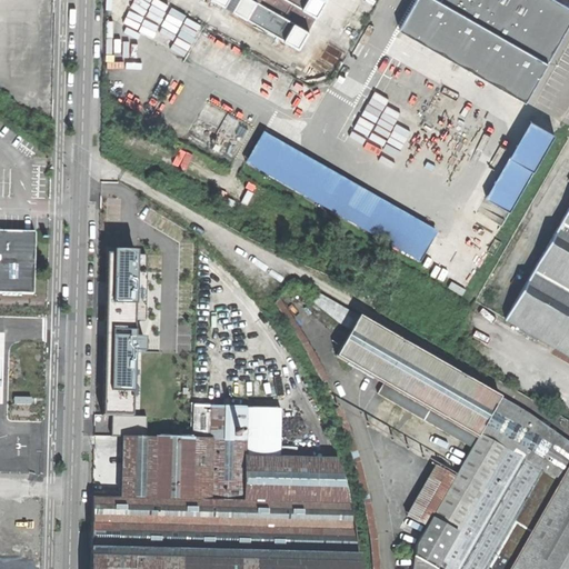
[(217,0),(298,46),(308,29),(308,28),(315,15),(316,16),(323,0),(217,0)]
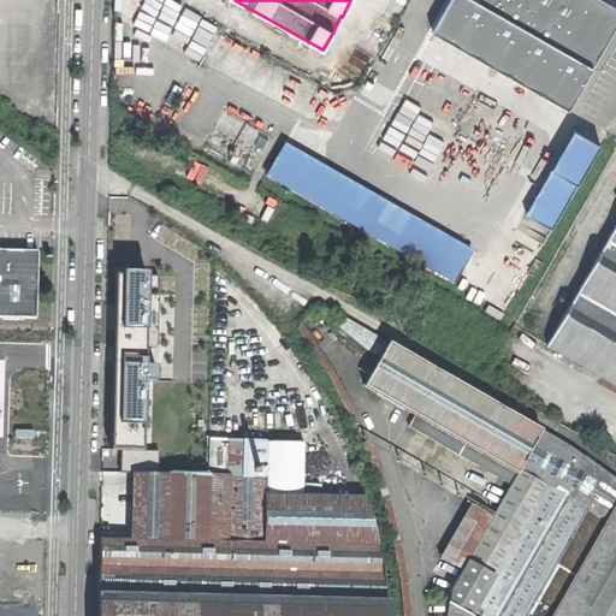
[(449,0),(432,31),(569,108),(593,67),(582,61),(591,46),(570,34),(588,0),(477,0),(477,1),(473,0),(449,0)]
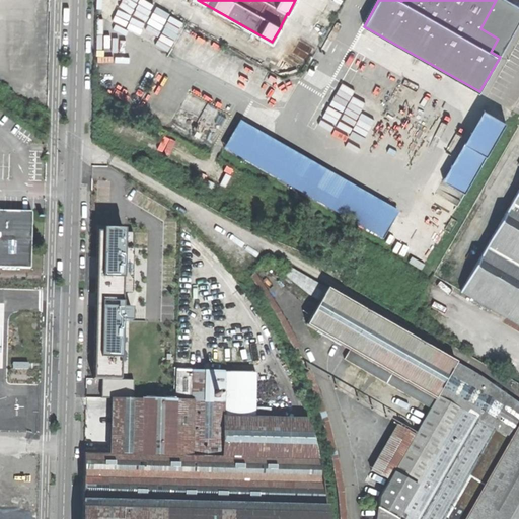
[(518,21),(518,6),(507,0),(496,0),(480,28),(498,39),(491,52),(500,57),(518,21)]
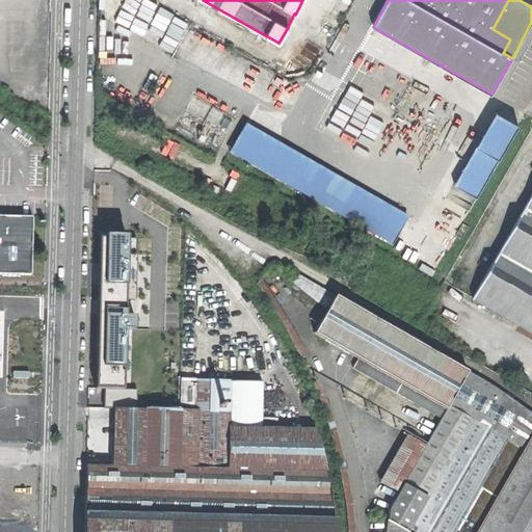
[(455,184),(477,196),(519,125),(496,111),(455,184)]
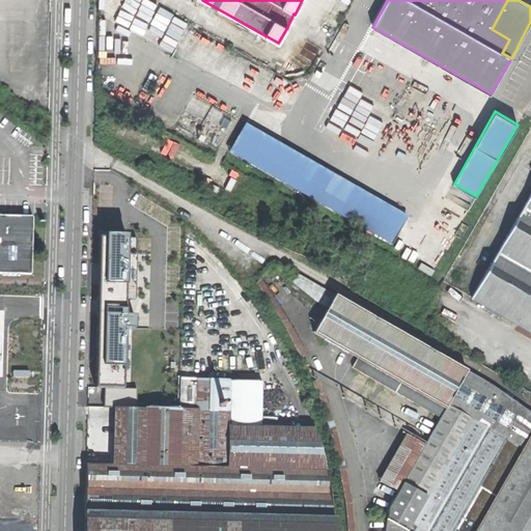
[(228,151),(392,245),(407,217),(244,124),(228,151)]
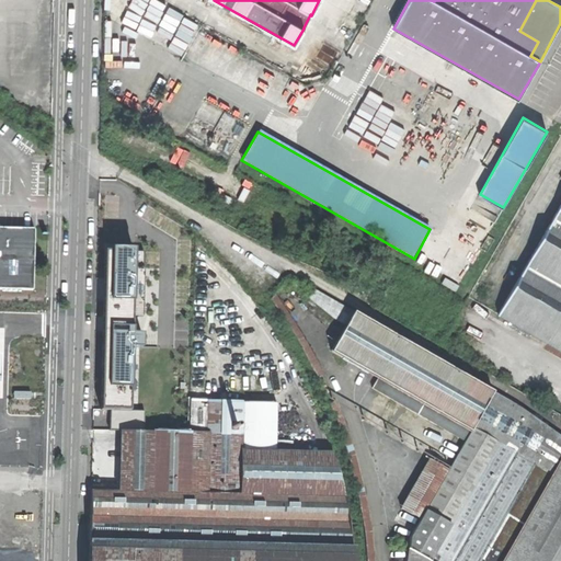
[(141,202),(161,217),(165,213),(145,197),(141,202)]
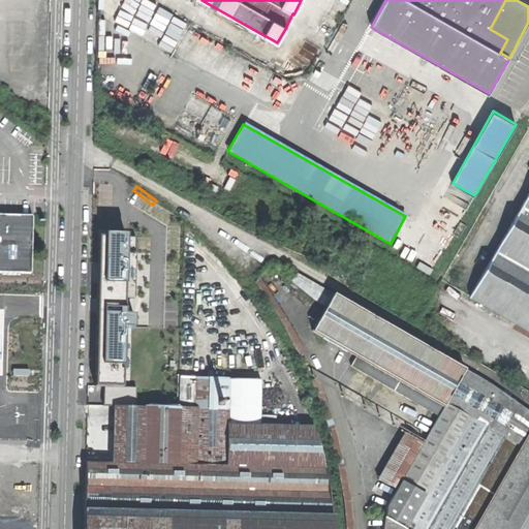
[(528,190),(469,294),(528,329),(528,190)]
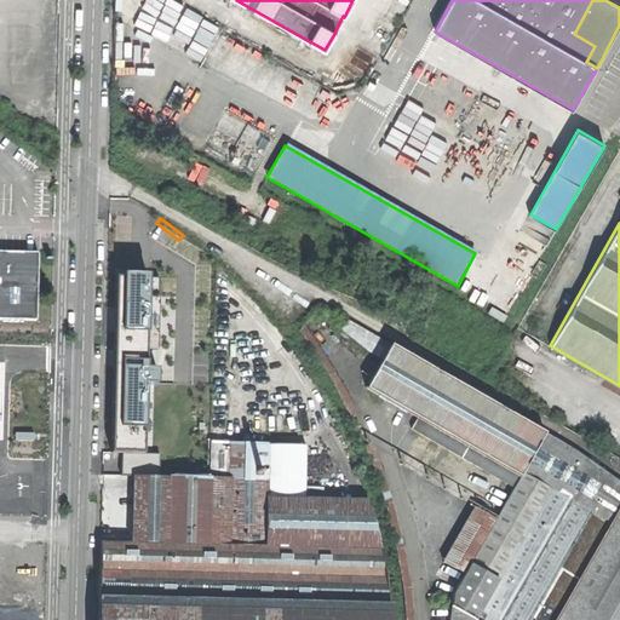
[(0,317),(36,319),(38,251),(6,251),(6,258),(0,258),(0,317)]
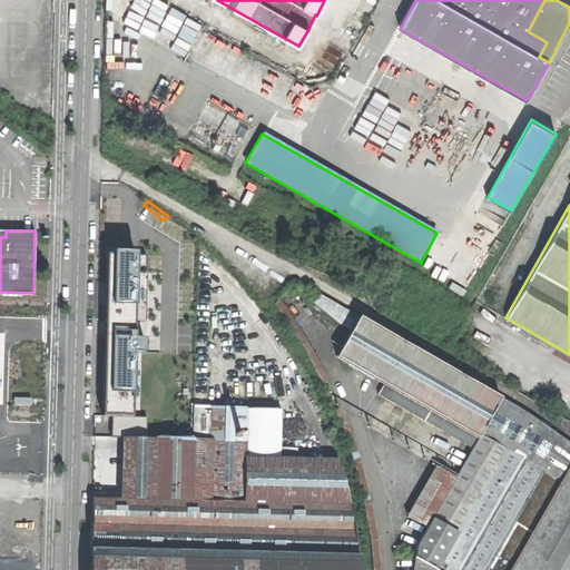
[(137,255),(107,255),(104,415),(116,415),(134,416),(137,255)]
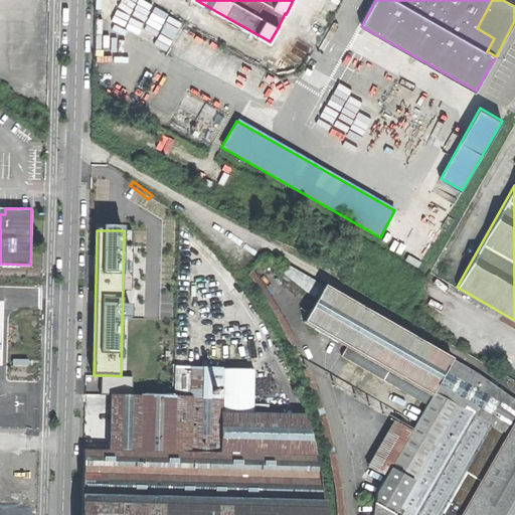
[(267,260),(284,270),(288,264),(270,253),(267,260)]
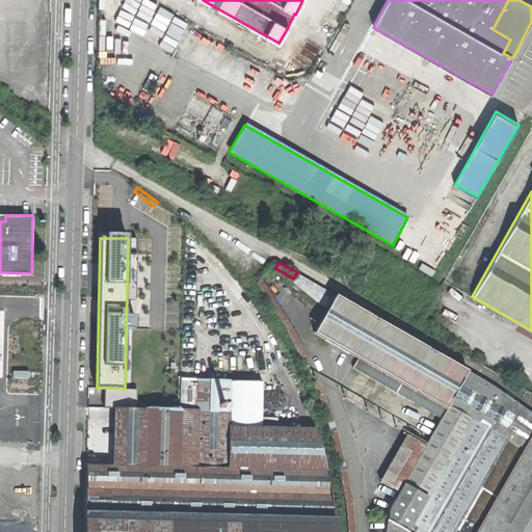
[(468,370),(297,272),(293,278),(293,281),(315,299),(327,308),(314,333),(357,356),(352,366),(441,417),(466,373),(468,370)]
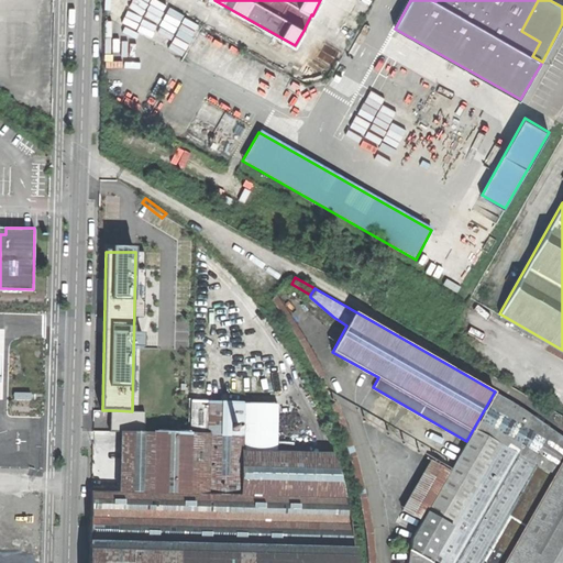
[(562,439),(521,411),(493,395),(466,441),(450,470),(421,520),(411,538),(409,562),(501,562),(562,456),(562,439)]
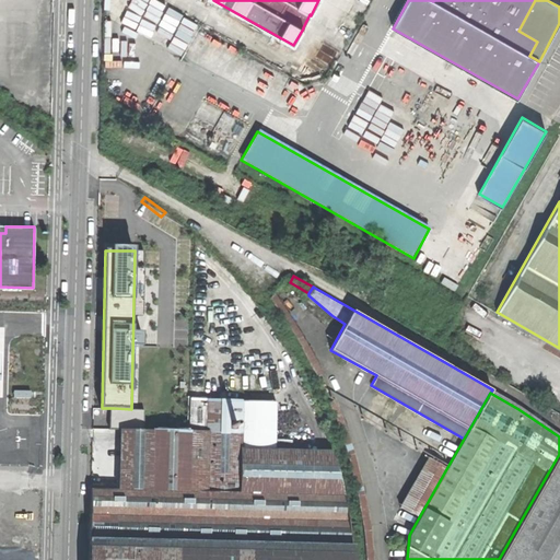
[(351,559),(350,540),(345,499),(335,459),(331,451),(303,450),(303,443),(282,443),(282,450),(276,448),(277,400),(189,398),(188,432),(147,430),(121,430),(120,452),(119,489),(90,488),(88,559),(351,559)]
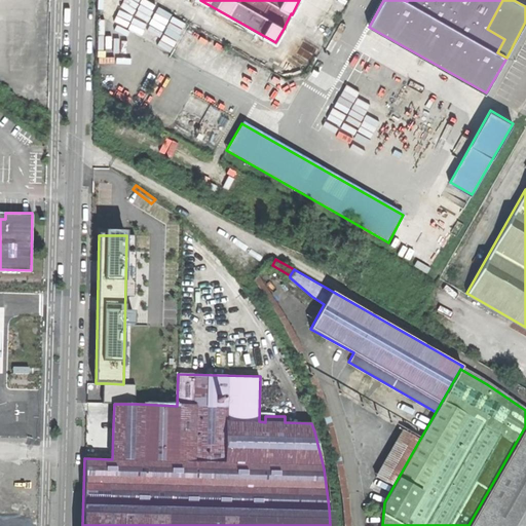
[(343,525),(351,525),(349,497),(343,464),(334,423),(321,386),(315,374),(308,377),(314,390),(327,427),(336,465),(341,498),(343,525)]
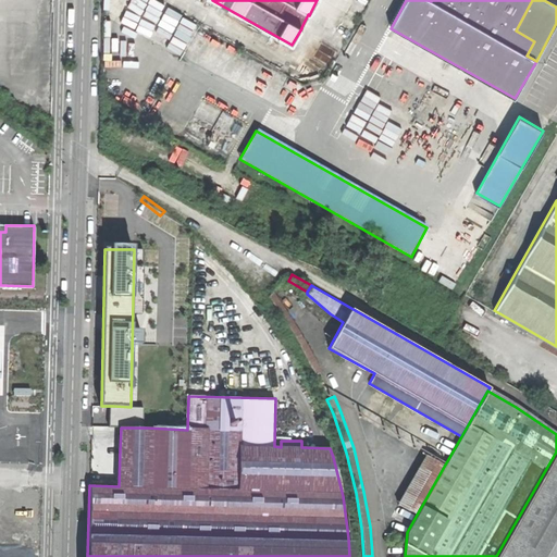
[(146,407),(131,407),(113,406),(113,428),(121,428),(146,428),(146,407)]
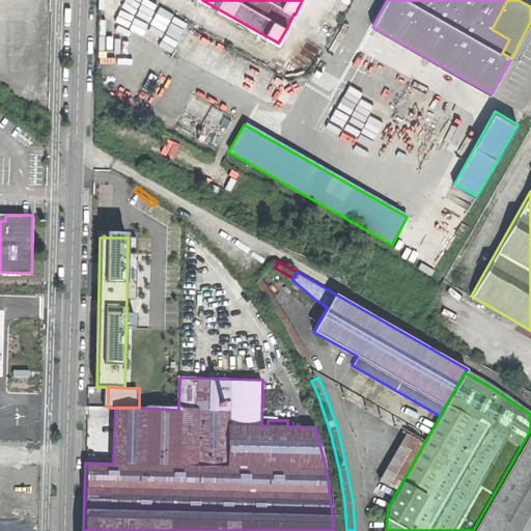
[(530,530),(530,430),(473,530),(530,530)]
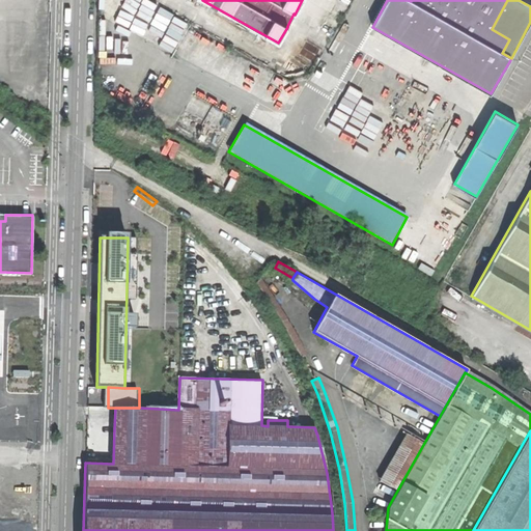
[(380,479),(397,491),(424,443),(406,432),(380,479)]
